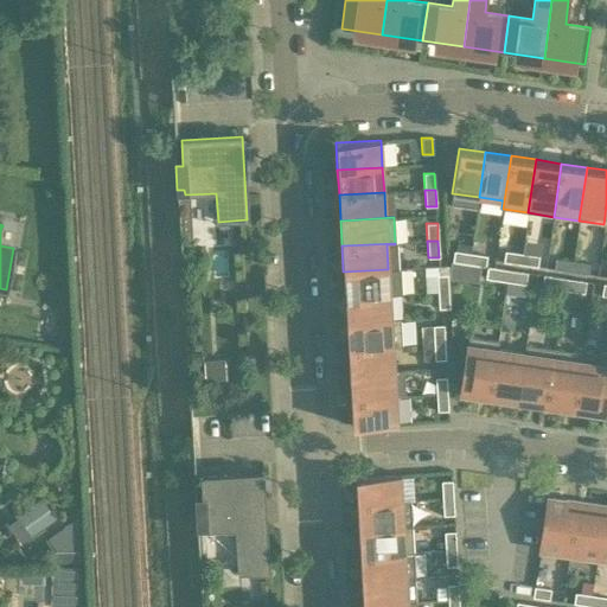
[(452,261),(468,264),(471,253),(454,250),(452,261)]
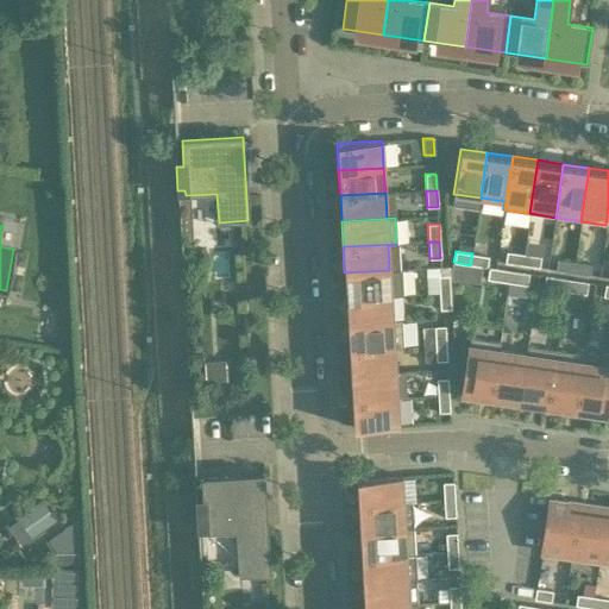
[(504,263),(522,265),(523,255),(507,251),(504,263)]
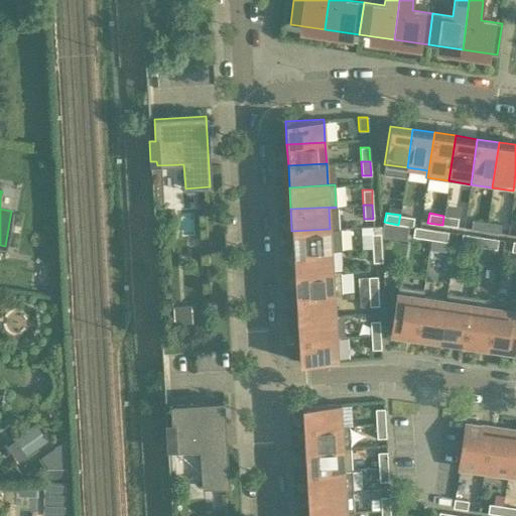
[(400,215),(398,225),(412,227),(413,218),(400,215)]
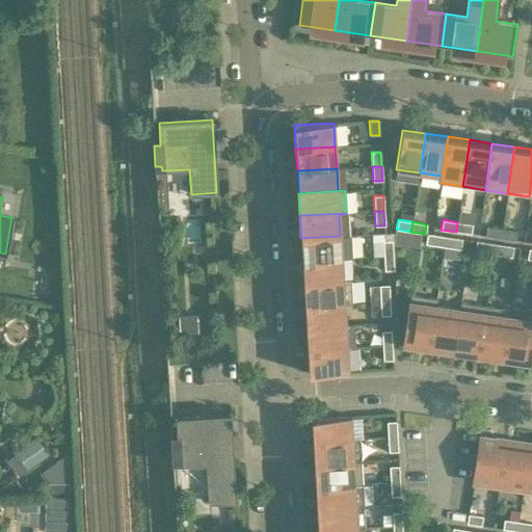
[(473,224),(457,222),(456,232),(471,234),(473,224)]
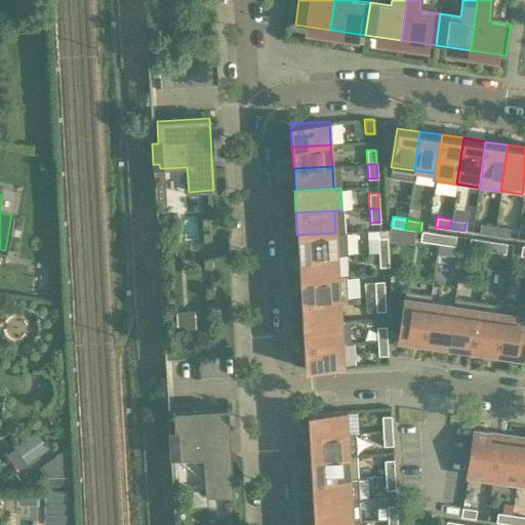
[(479,233),(494,235),(495,226),(480,224),(479,233)]
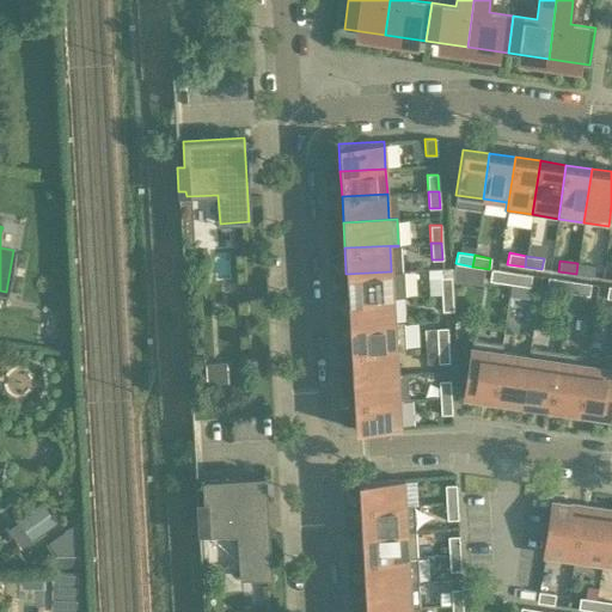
[(577,263),(576,274),(593,276),(594,265),(577,263)]
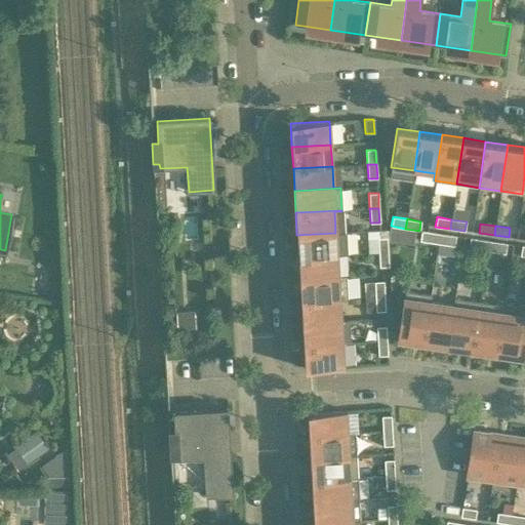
[(419,241),(438,243),(439,233),(420,230),(419,241)]
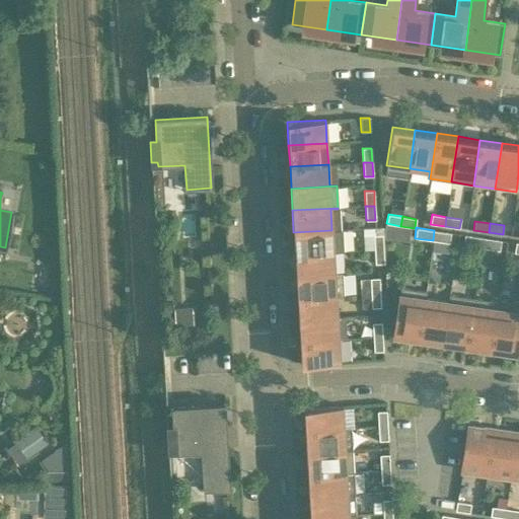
[(331,230),(293,232),(295,254),(334,251),(331,230)]
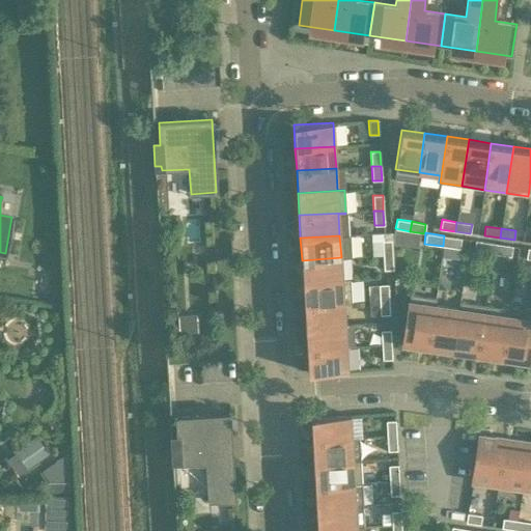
[(444,235),(443,246),(459,249),(460,239),(444,235)]
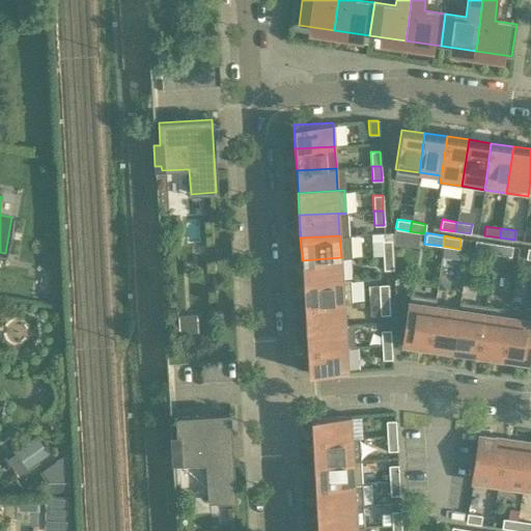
[(382,241),(383,255),(392,255),(391,241),(382,241)]
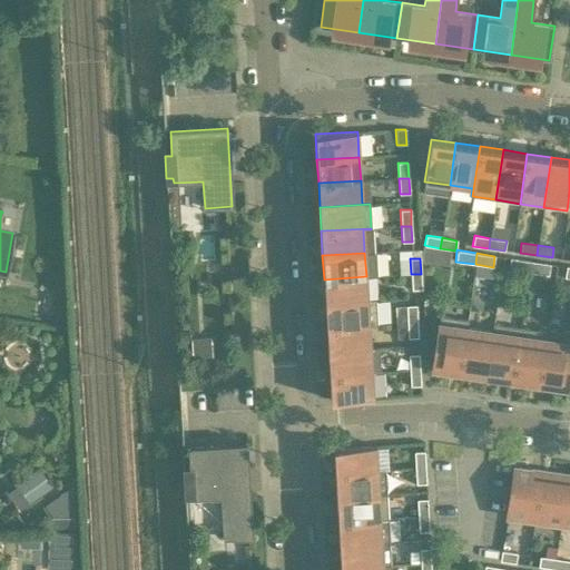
[(508,269),(528,272),(530,261),(510,258),(508,269)]
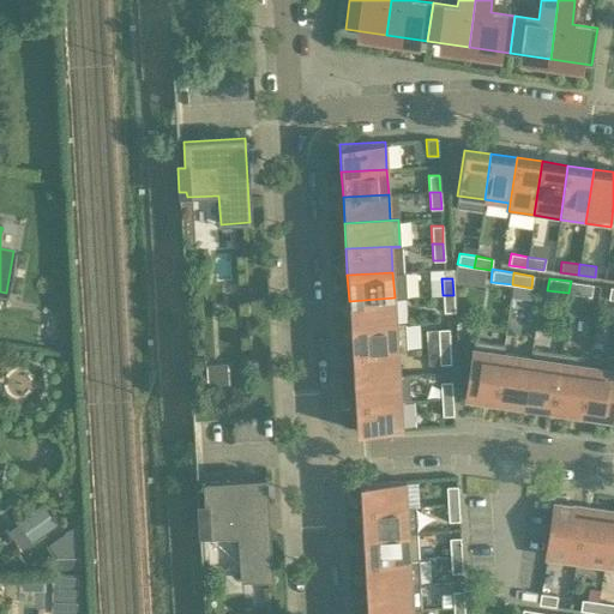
[(571,281),(569,293),(590,296),(593,284),(571,281)]
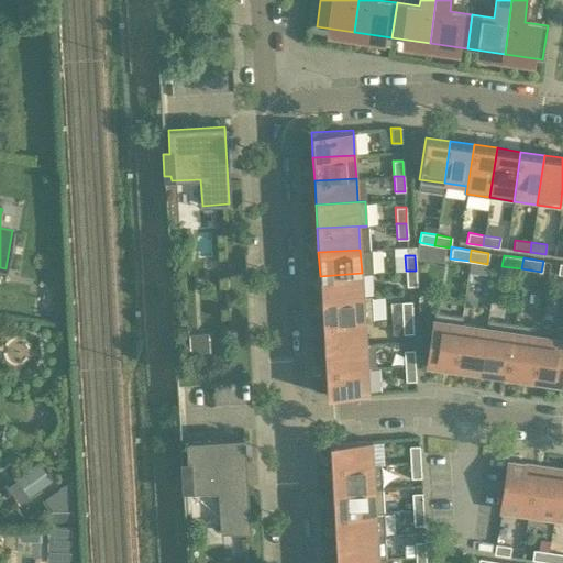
[(416,271),(406,271),(407,286),(417,286),(416,271)]
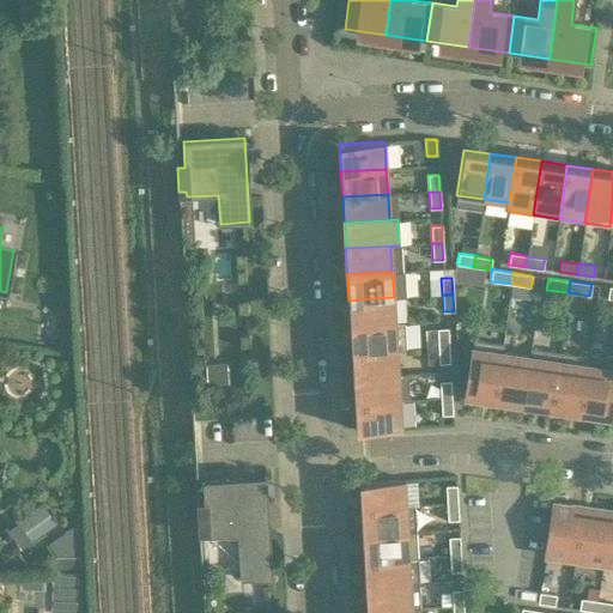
[(349,301),(350,326),(404,323),(404,322),(395,322),(394,297),(349,301)]
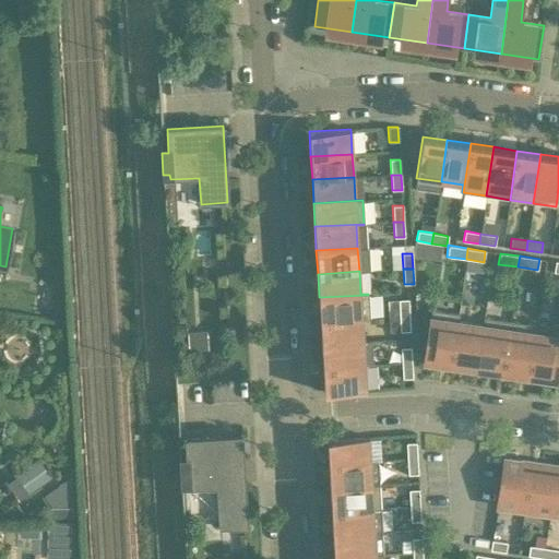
[(319,297),(320,321),(369,318),(368,295),(319,297)]
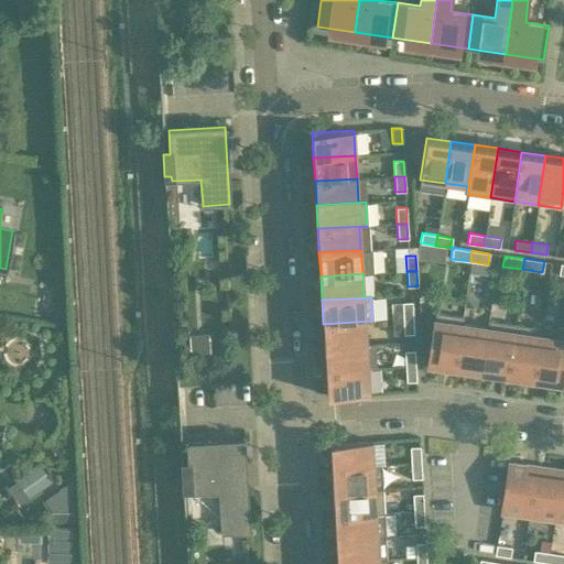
[(401,302),(402,320),(412,318),(411,302),(401,302)]
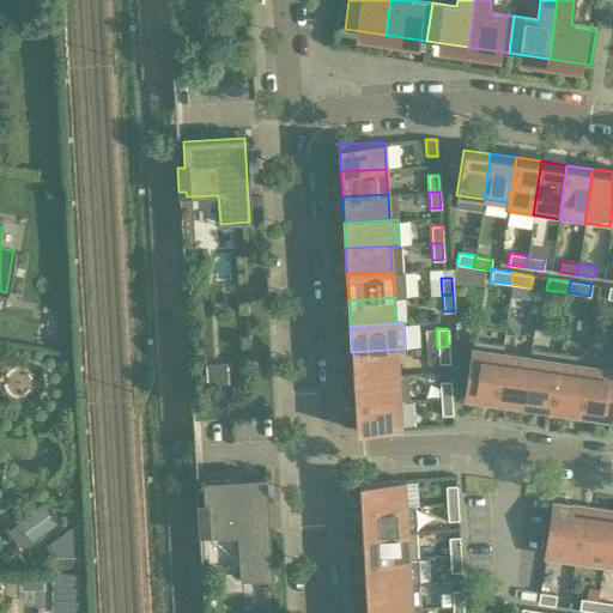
[(465,396),(495,400),(503,344),(473,339),(465,396)]
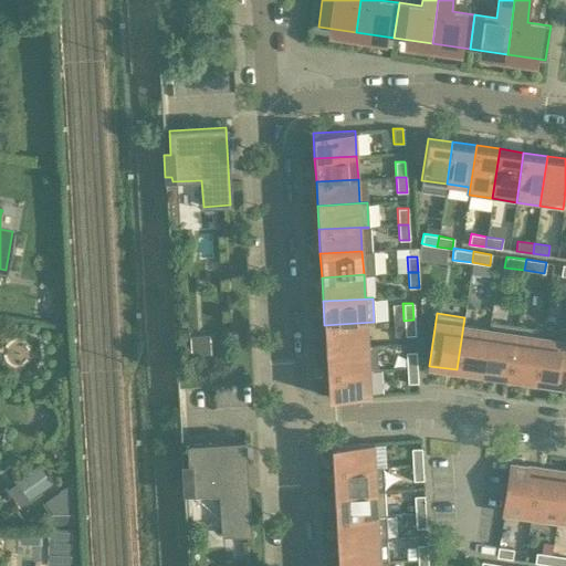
[(464,317),(457,369),(483,374),(490,321),(488,328),(463,325),(464,317)]
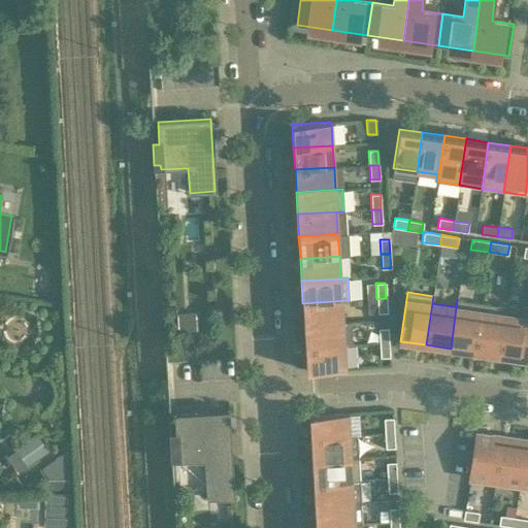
[(386,298),(376,299),(377,314),(387,312),(386,298)]
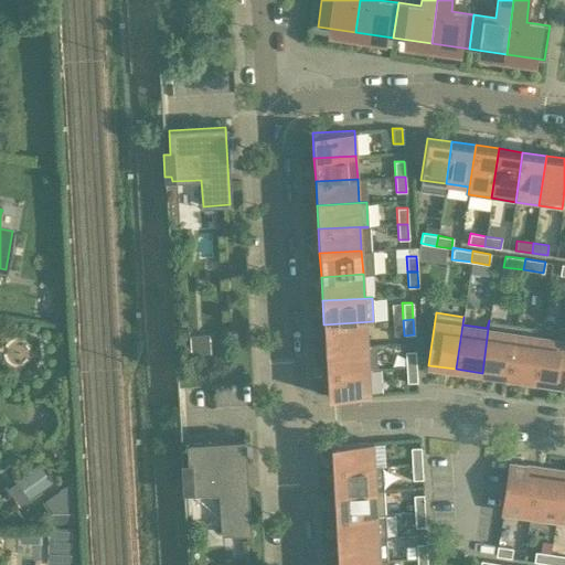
[(515,324),(489,320),(482,373),(508,376),(515,324)]
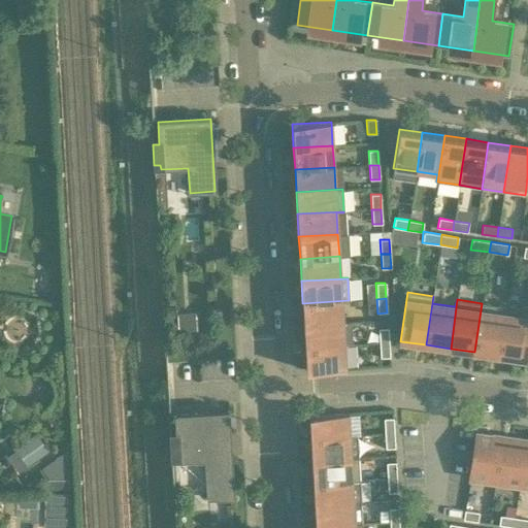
[(349,300),(302,303),(303,325),(342,323),(341,301),(349,301),(349,300)]
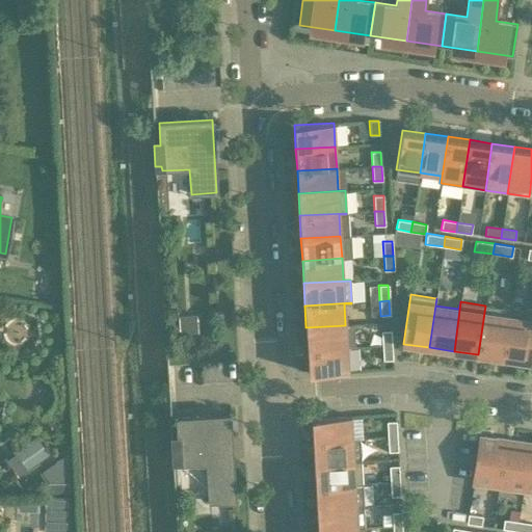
[(510,309),(485,306),(478,354),(503,358),(510,309)]
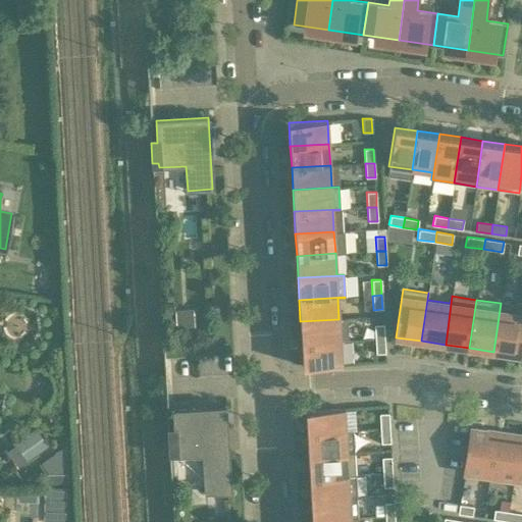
[(502,304),(501,303),(493,352),(519,355),(521,330),(521,313),(501,311),(502,304)]
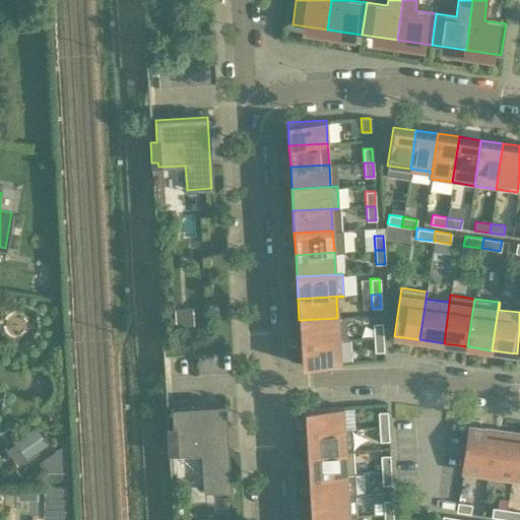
[(192,308),(176,309),(176,326),(193,325),(192,308)]
